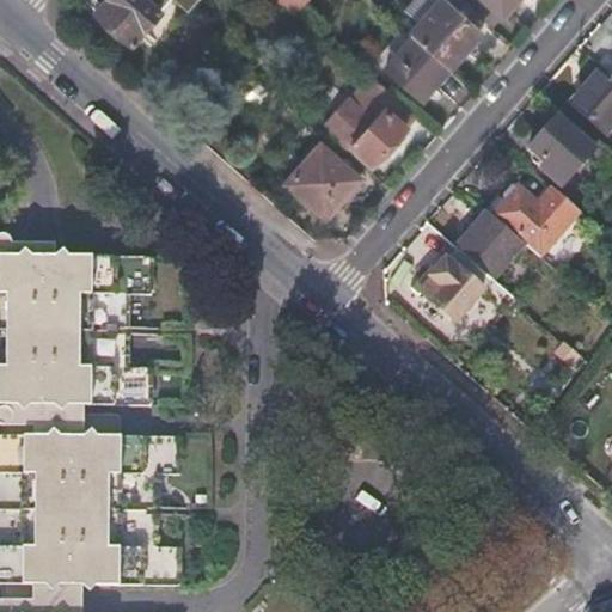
[(161,10),(169,0),(108,0),(97,13),(133,44),(161,12),(161,10)]
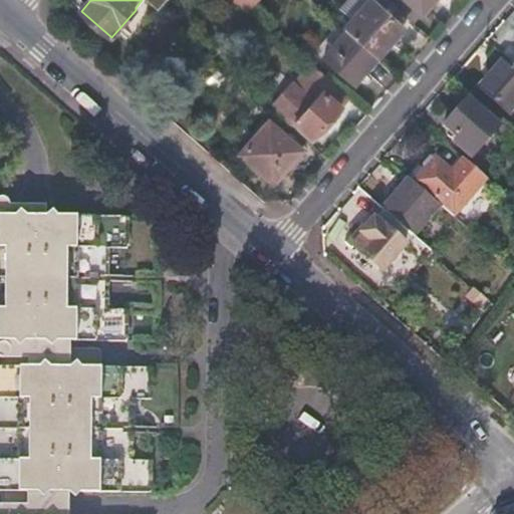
[(148,0),(160,10),(168,0),(148,0)]
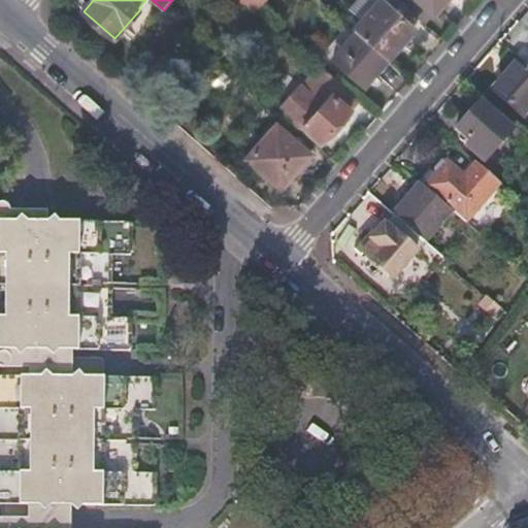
[(266,0),(238,0),(255,13),(266,0)]
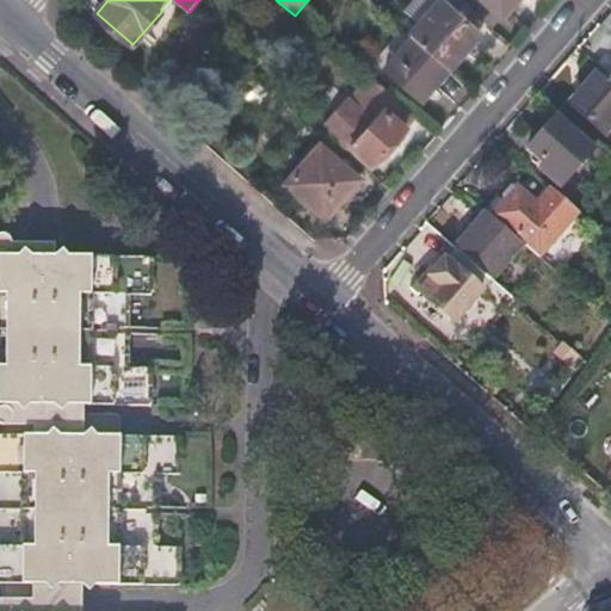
[(420,22),(439,2),(436,0),(411,0),(405,7),(420,22)]
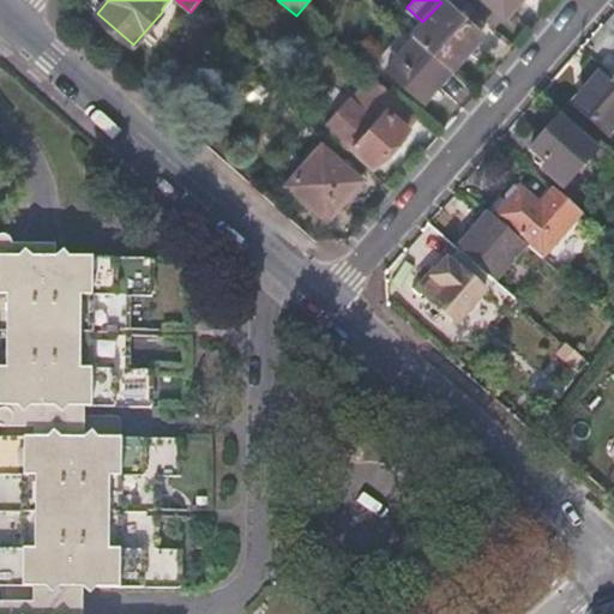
[(415,36),(451,68),(482,32),(446,0),(443,0),(441,2),(422,22),(411,32),(415,36)]
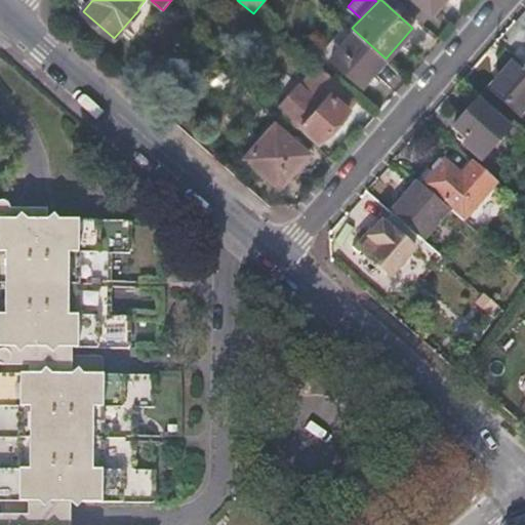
[(418,0),(434,12),(443,0),(418,0)]
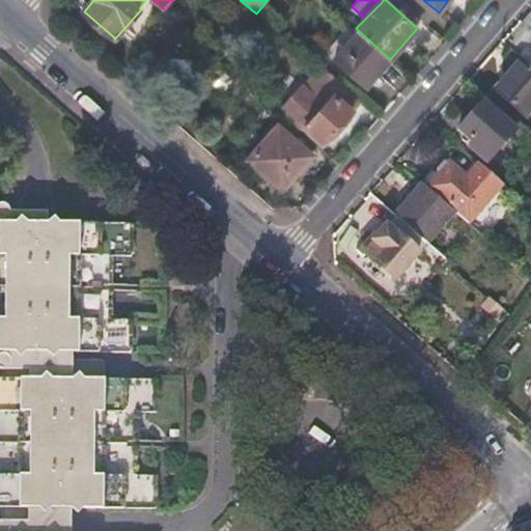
[(366,87),(390,59),(359,31),(335,57),(366,87)]
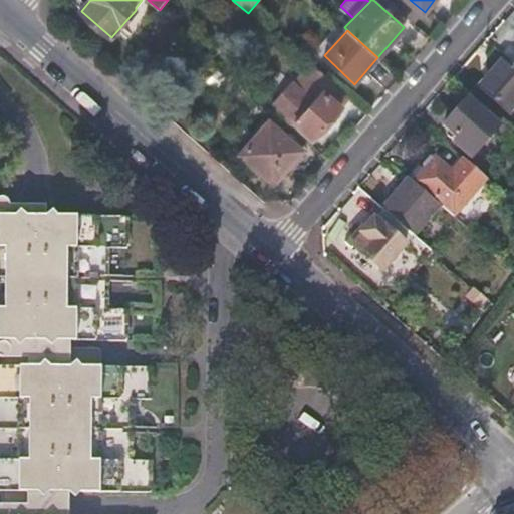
[(513,108),(513,63),(506,56),(481,84),(512,111),(513,108)]
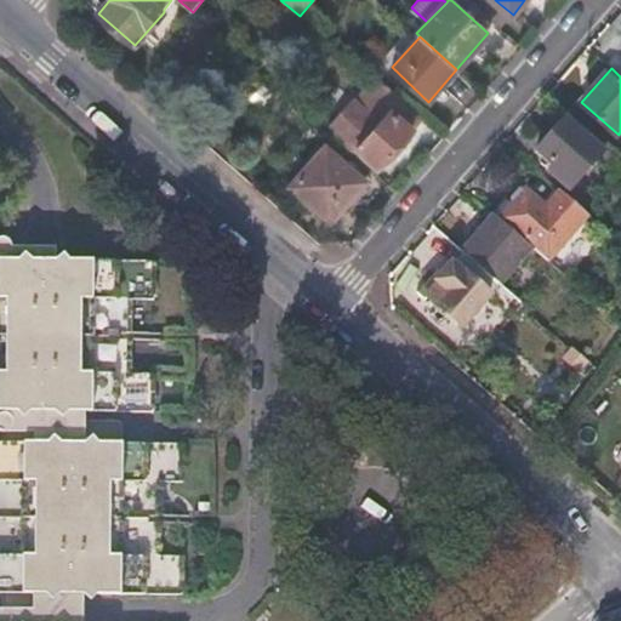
[(379,166),(423,117),(386,84),(363,107),(355,100),(332,125),(379,166)]
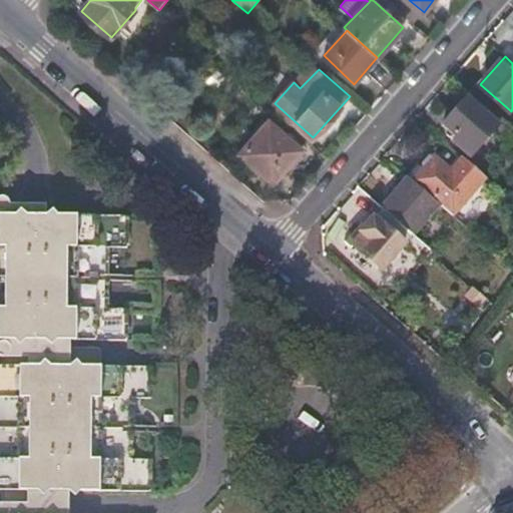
[(467,98),(443,124),(456,134),(452,138),(470,154),(497,124),(467,98)]
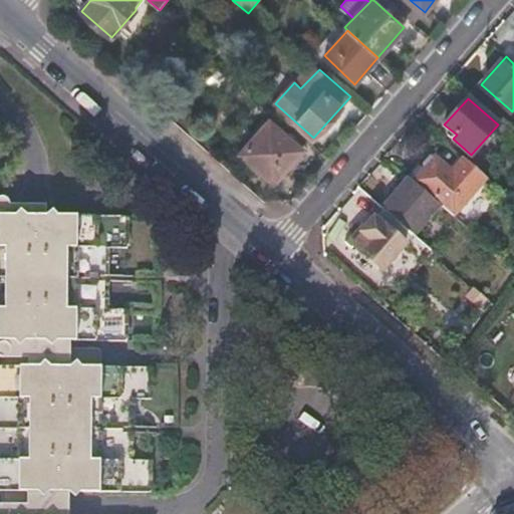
[(269,120),(241,153),(274,183),(303,150),(269,120)]
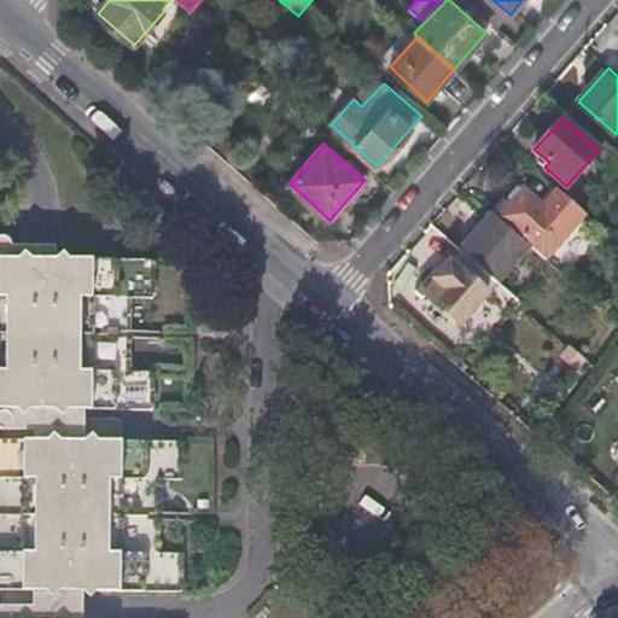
[(528,244),(544,258),(584,213),(558,190),(543,205),(523,187),(497,216),(528,244)]
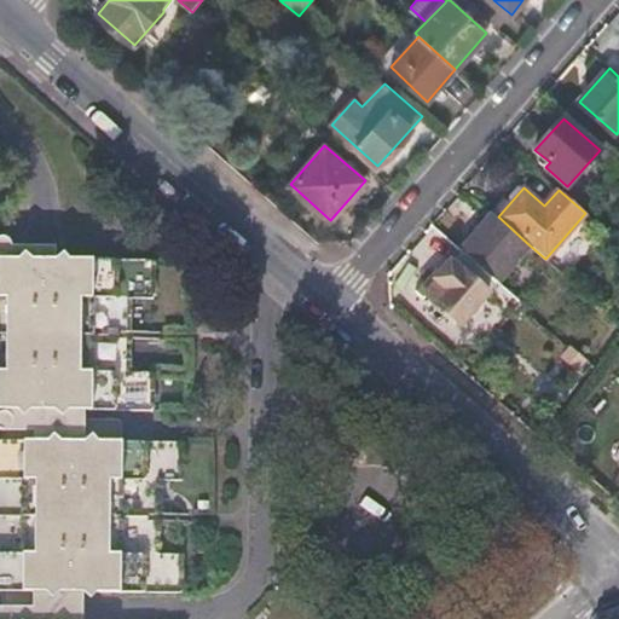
[(493,213),(461,250),(496,282),(528,244),(498,217),(493,213)]
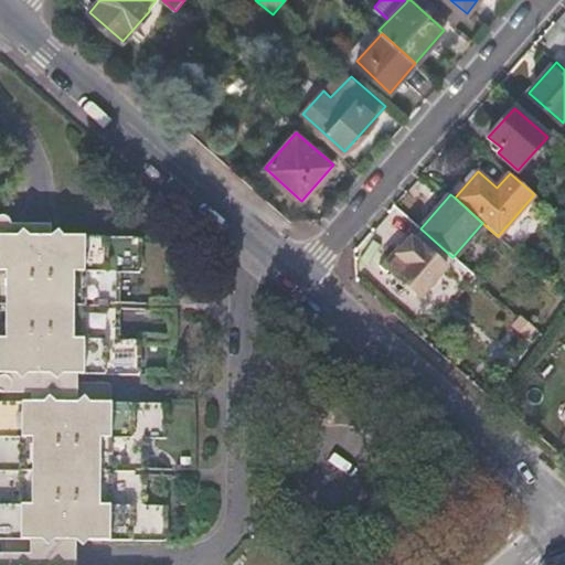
[(4,230),(4,234),(25,235),(25,222),(13,222),(12,219),(11,216),(9,215),(7,214),(2,214),(0,215),(0,214),(0,227),(2,228),(4,230)]
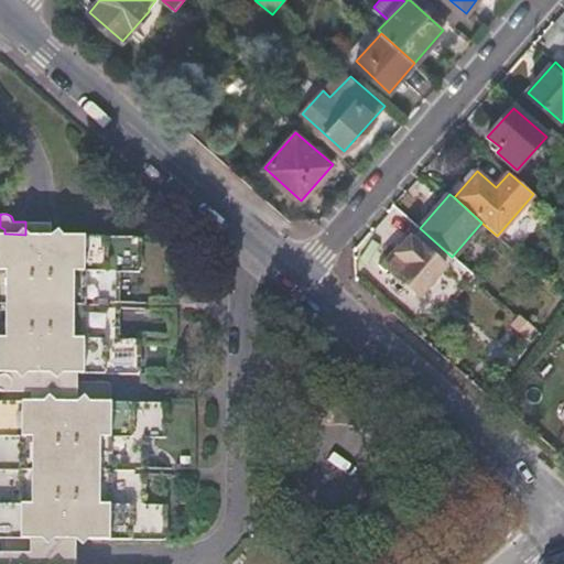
[(74,563),(75,538),(165,539),(165,503),(144,503),(139,503),(139,472),(139,469),(139,436),(144,436),(165,436),(165,401),(110,400),(110,381),(80,380),(80,372),(133,372),(134,337),(119,337),(112,337),(114,305),(114,303),(114,270),(120,270),(140,270),(141,235),(51,234),(51,221),(25,221),(25,235),(4,234),(0,234),(0,371),(4,372),(4,375),(7,375),(10,376),(10,377),(11,379),(12,380),(13,382),(13,383),(12,386),(15,391),(23,391),(23,399),(4,399),(0,398),(0,537),(3,537),(22,538),(22,550),(14,550),(10,556),(11,557),(11,559),(11,561),(10,563),(9,563),(74,563)]
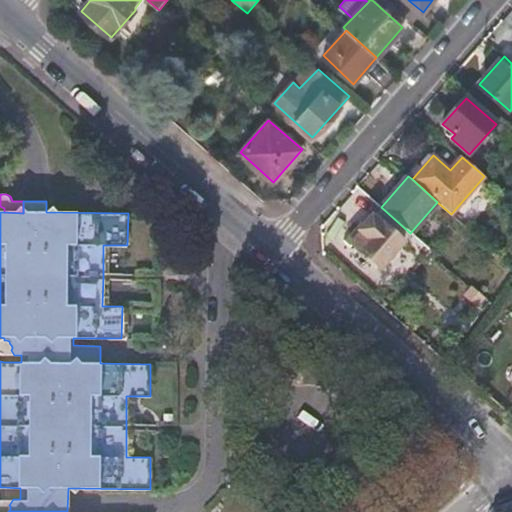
[(410,233),(381,207),(352,241),(381,267),(410,233)]
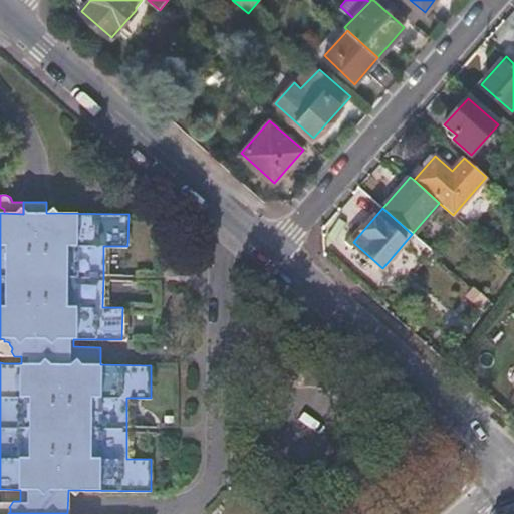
[(414,237),(392,258),(404,270),(425,248),(414,237)]
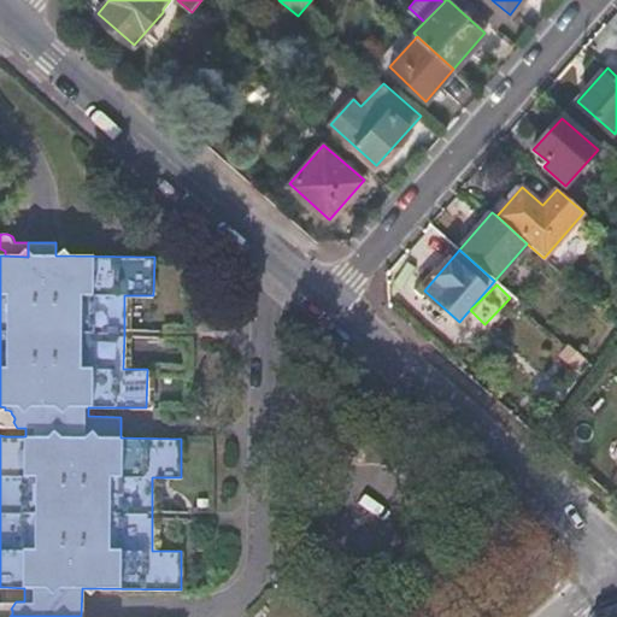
[(571,368),(582,357),(568,345),(558,356),(571,368)]
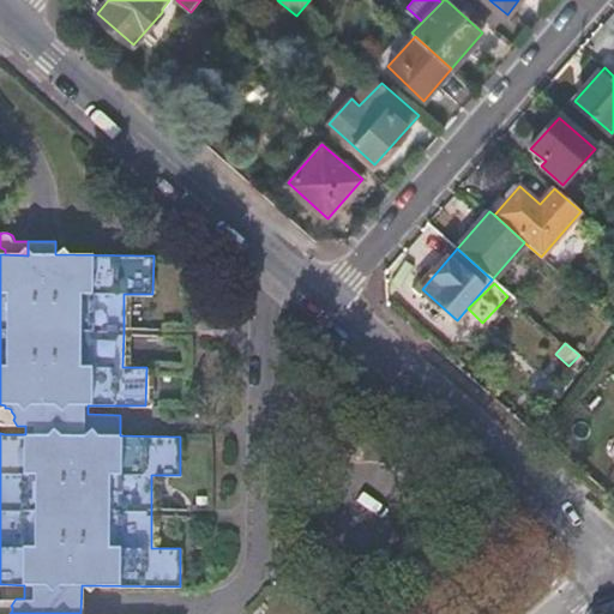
[(5,426),(5,434),(25,434),(25,426),(17,426),(13,420),(14,417),(14,416),(13,414),(12,413),(11,410),(11,409),(7,408),(5,408),(2,408),(0,409),(0,425),(2,426),(5,426)]
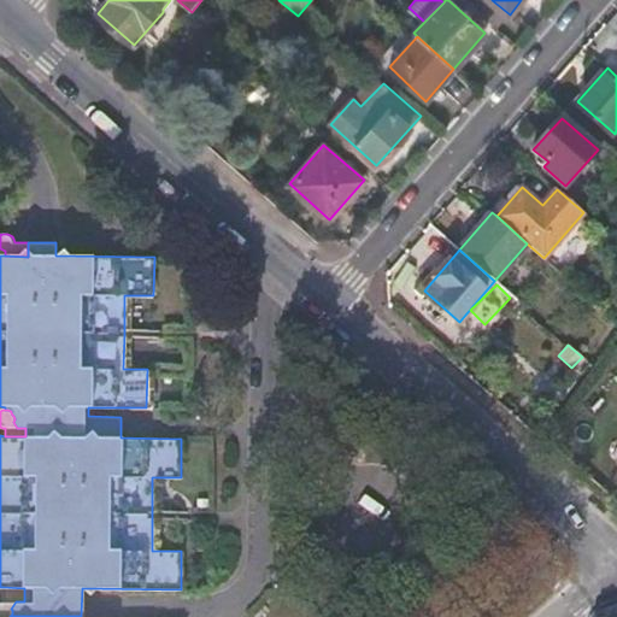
[(0,616),(10,616),(11,616),(12,613),(12,611),(12,610),(11,609),(16,601),(24,601),(24,588),(4,587),(4,603),(0,603),(0,616)]
